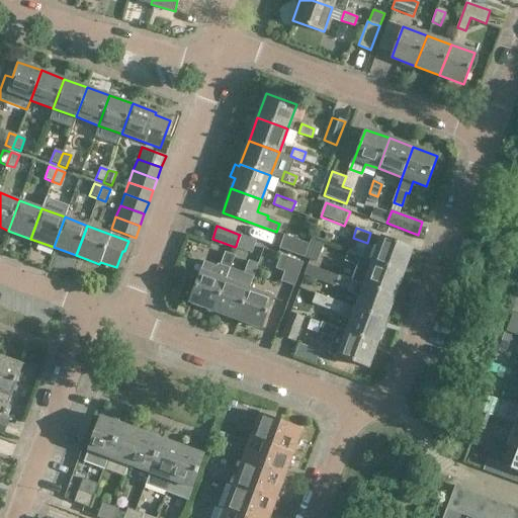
[(277,248),(301,257),(307,244),(282,235),(277,248)]
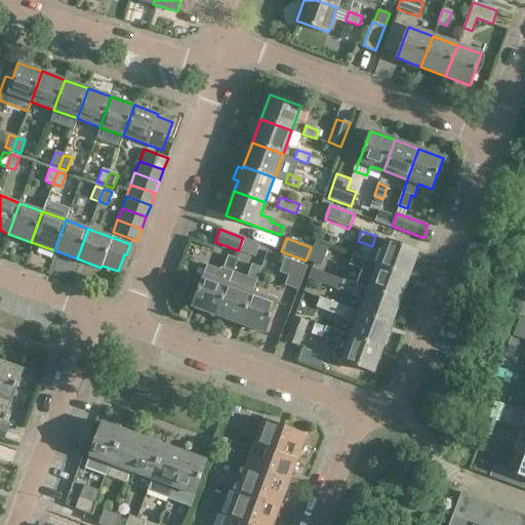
[(242,239),(239,249),(246,252),(250,242),(242,239)]
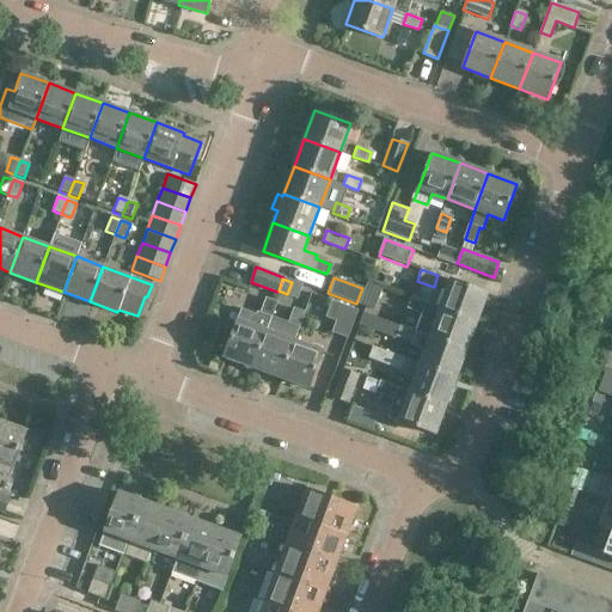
[(476,322),(487,293),(451,280),(440,308),(476,322)]
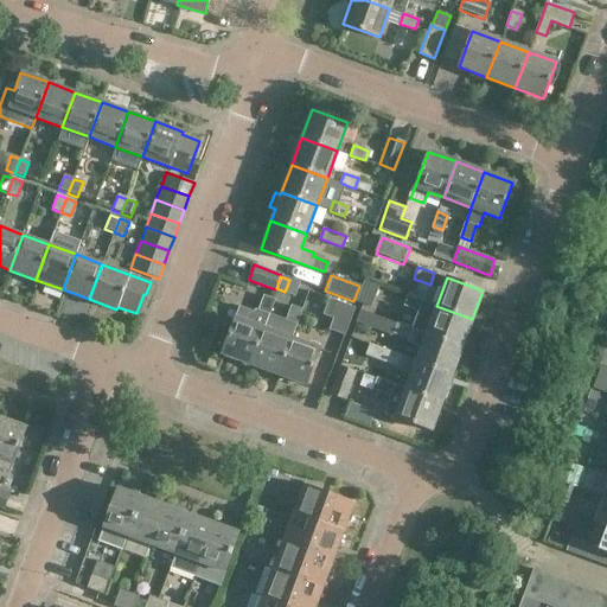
[(368,308),(376,286),(363,281),(355,302),(368,308)]
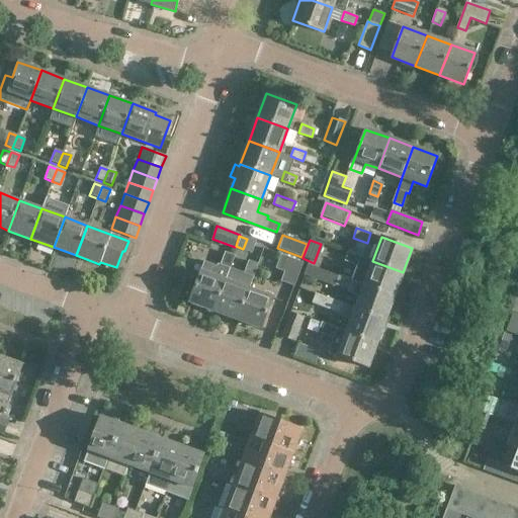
[(200,271),(189,301),(213,311),(225,280),(234,256),(225,252),(220,265),(218,264),(217,266),(204,261),(200,271)]
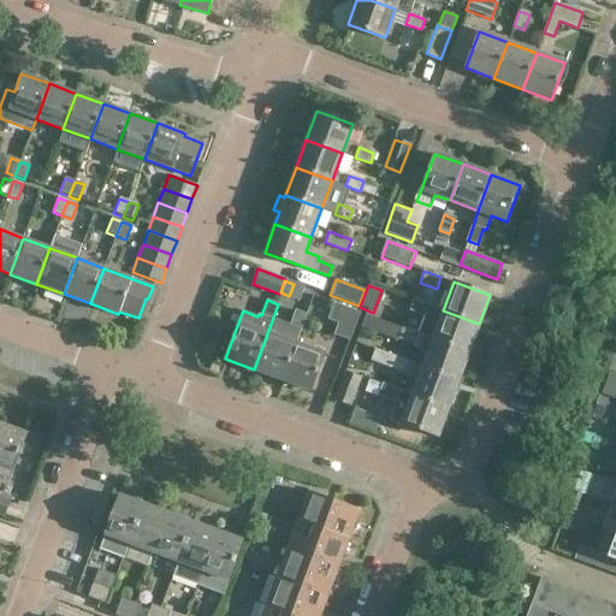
[(414,300),(410,312),(425,317),(419,333),(468,351),(479,324),(443,311),(414,300)]
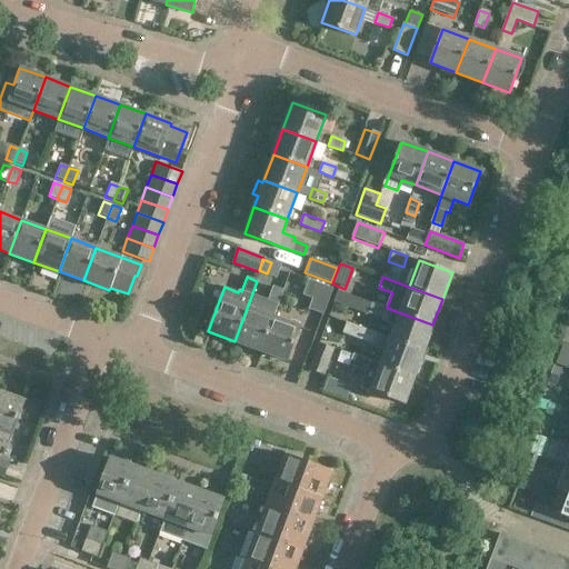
[(311,299),(308,310),(322,316),(332,289),(308,280),(302,296),(311,299)]
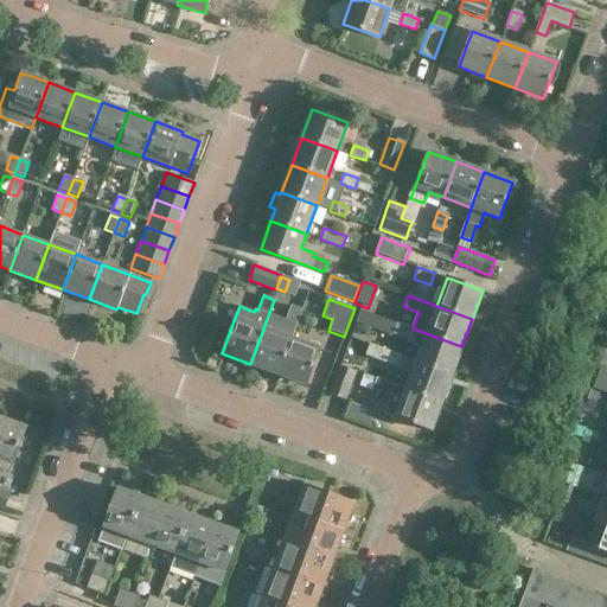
[(288,305),(278,333),(263,328),(250,364),(278,375),(291,339),(301,310),(288,305)]
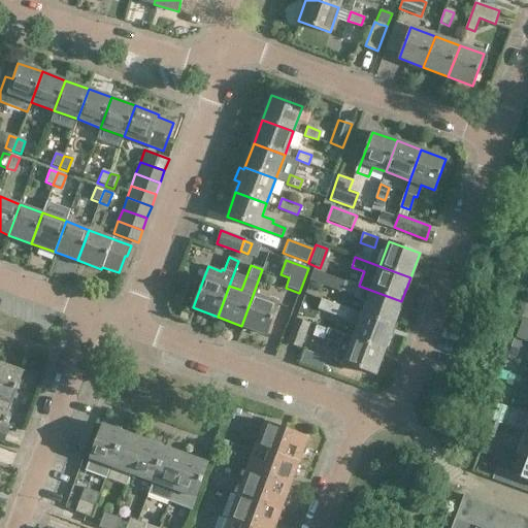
[(314,270),(309,281),(320,285),(324,273),(314,270)]
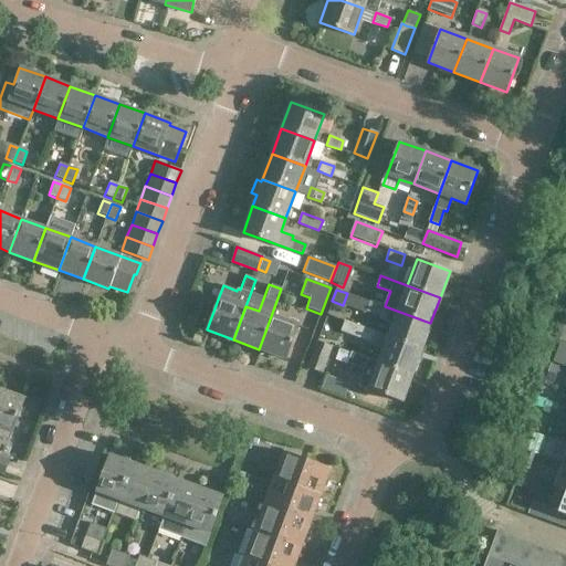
[(421,349),(430,323),(385,306),(370,301),(366,312),(381,317),(381,320),(392,324),(388,337),(421,349)]
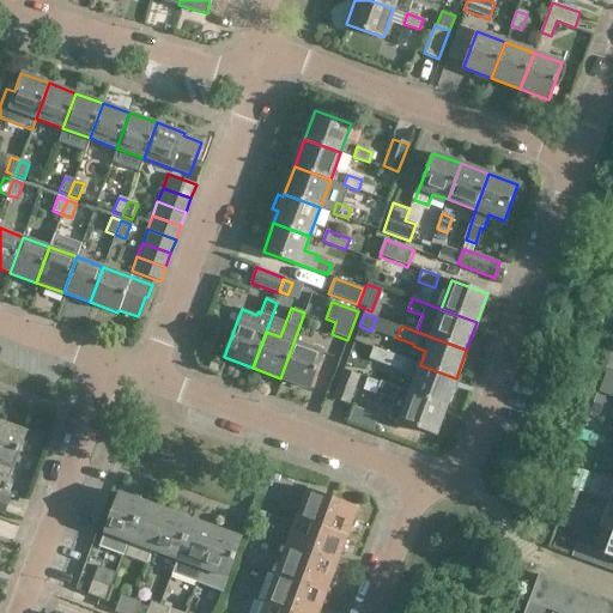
[(309,388),(322,353),(293,343),(280,378),(309,388)]
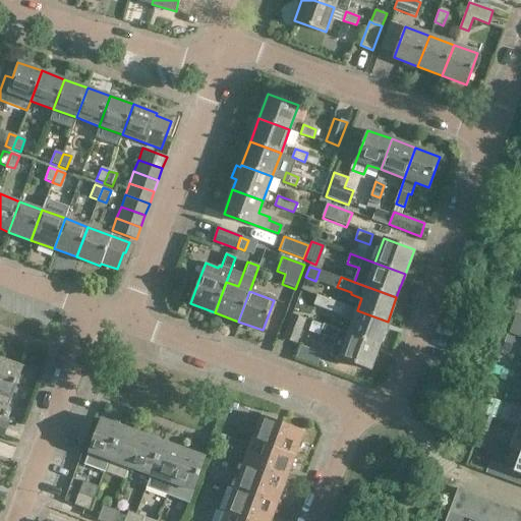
[(317,295),(314,305),(342,315),(341,317),(353,322),(348,334),(379,345),(388,322),(357,310),(332,301),(317,295)]
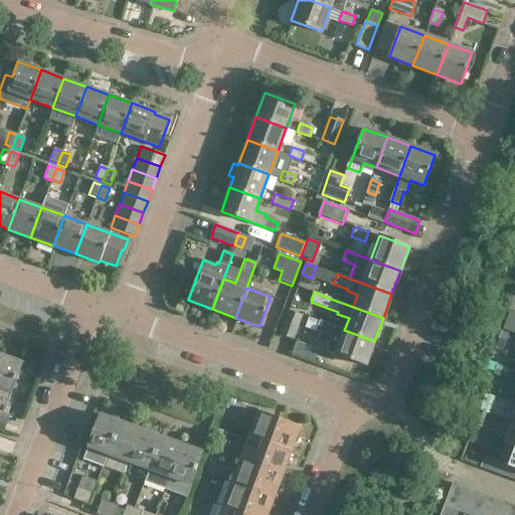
[(301,316),(289,311),(280,334),(293,338),(301,316)]
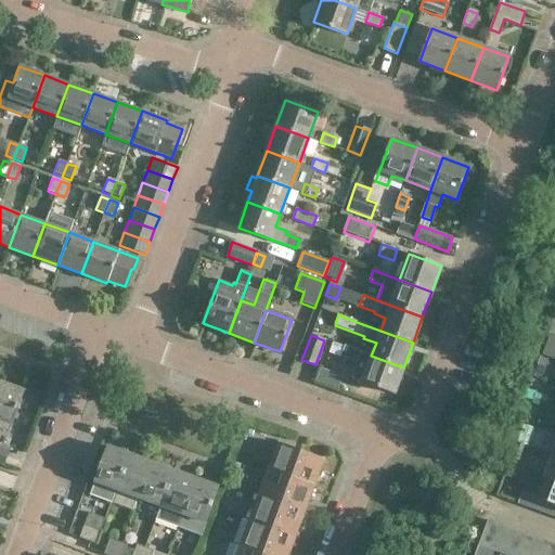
[(333,343),(330,352),(339,356),(344,346),(333,343)]
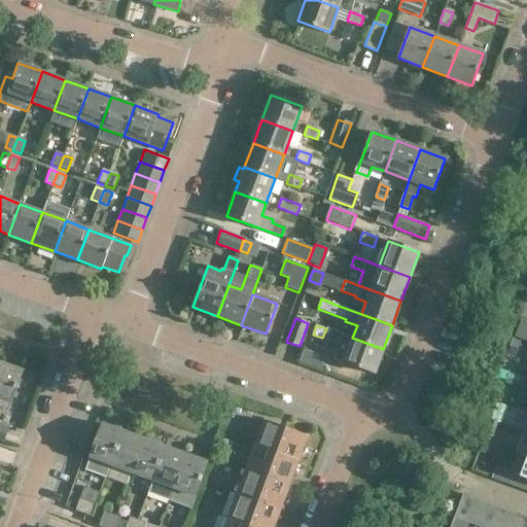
[(327,328),(323,339),(340,344),(334,359),(343,362),(374,374),(383,349),(352,338),(327,328)]
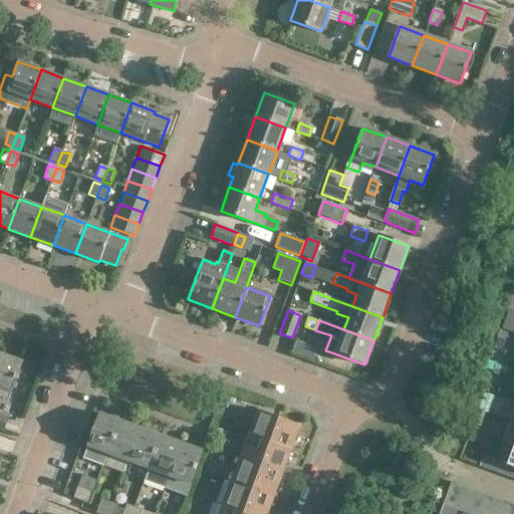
[(500,329),(494,345),(500,347),(506,332),(500,329)]
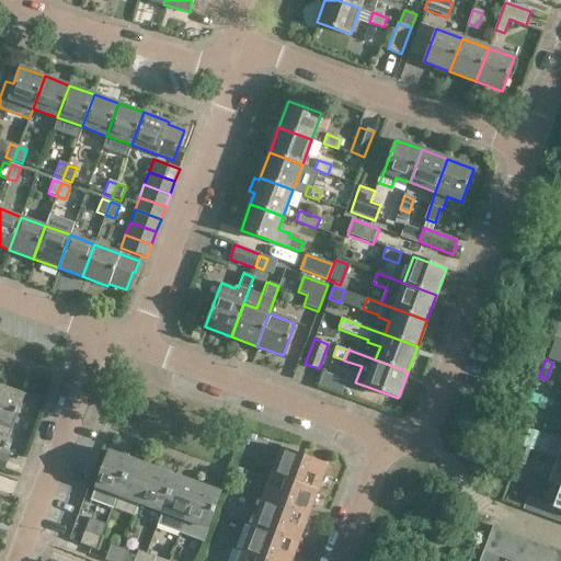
[(0,433),(9,436),(23,396),(0,386),(0,433)]
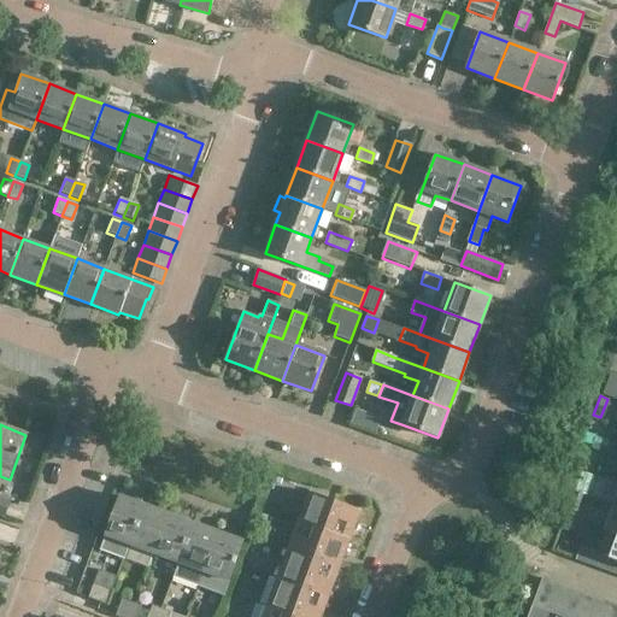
[(0,515),(4,516),(11,497),(0,492),(0,515)]
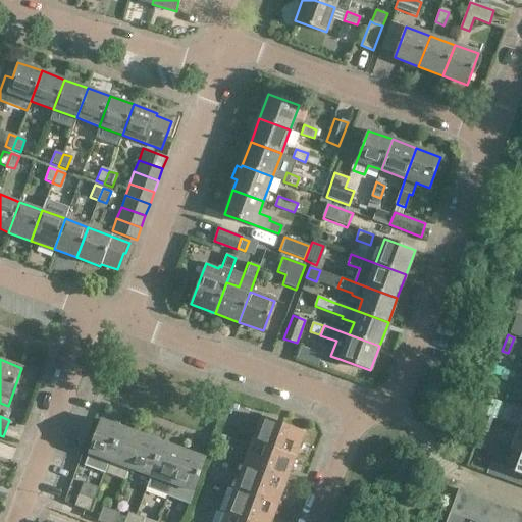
[(305,432),(261,416),(252,440),(296,457),(305,432)]
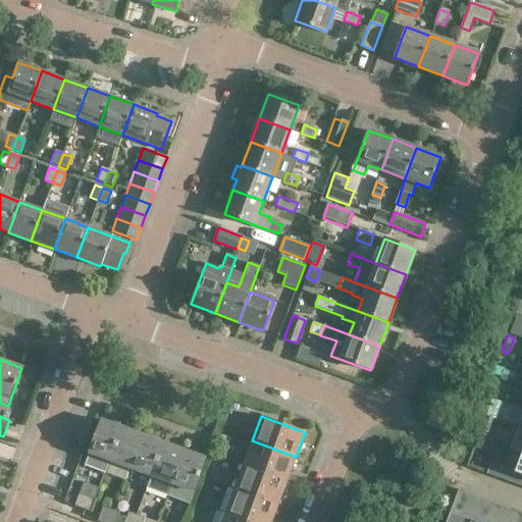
[(121,427),(101,420),(84,464),(105,472),(110,461),(109,461),(121,427)]
